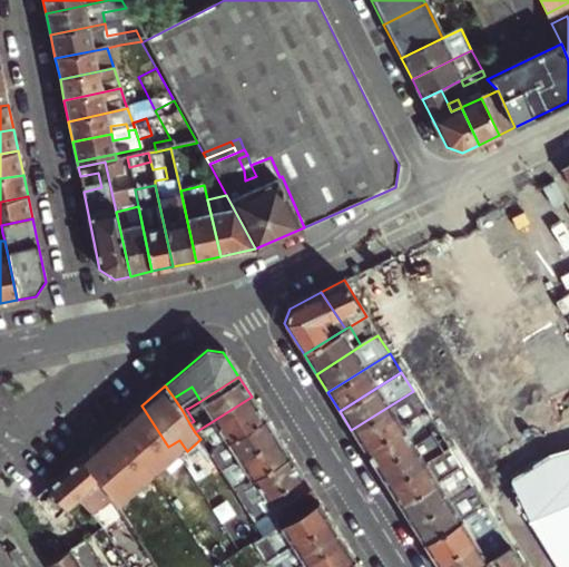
[(425,410),(413,391),(351,430),(363,449),(425,410)]
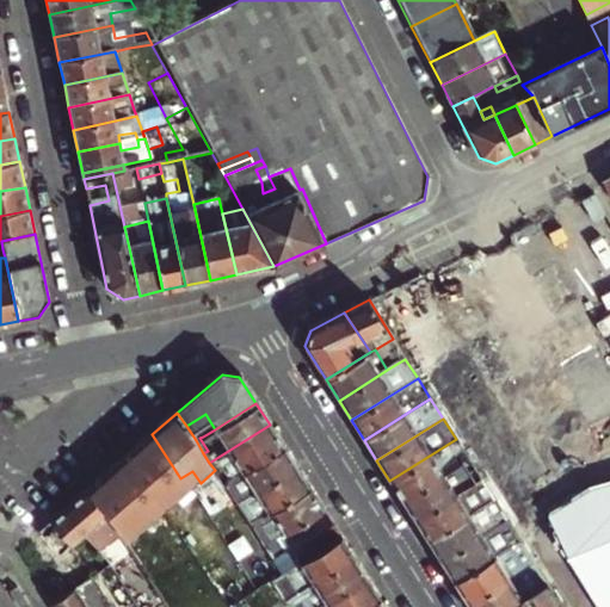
[(223,484),(283,447),(270,425),(209,463),(215,470),(220,478),(223,484)]
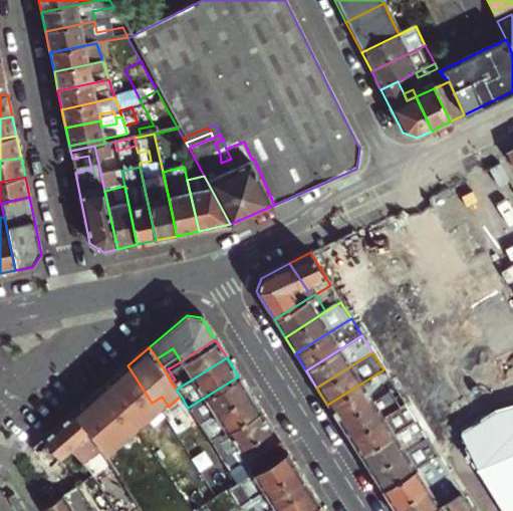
[(127,365),(111,379),(137,413),(152,403),(127,365)]
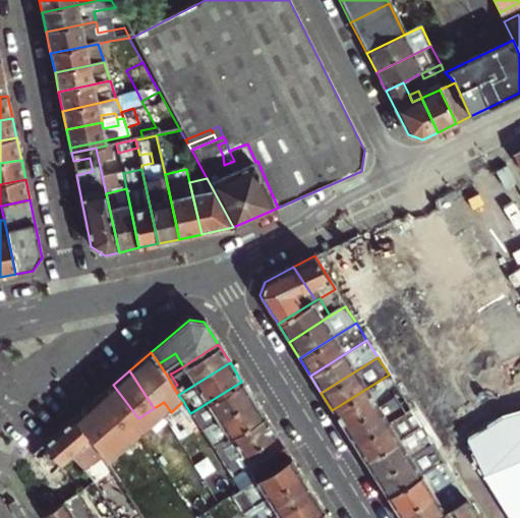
[(400,393),(389,375),(332,410),(343,427),(400,393)]
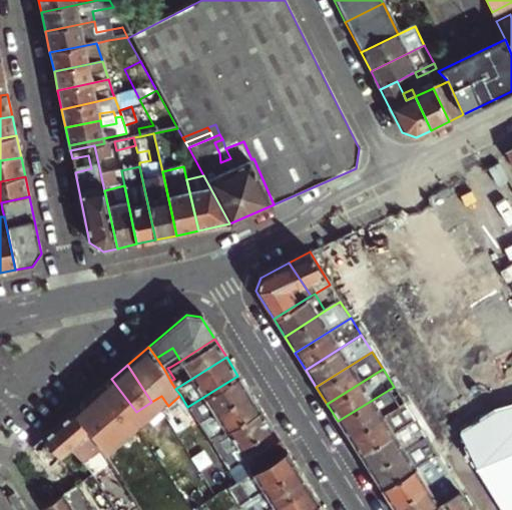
[(198,424),(248,393),(237,376),(187,407),(198,424)]
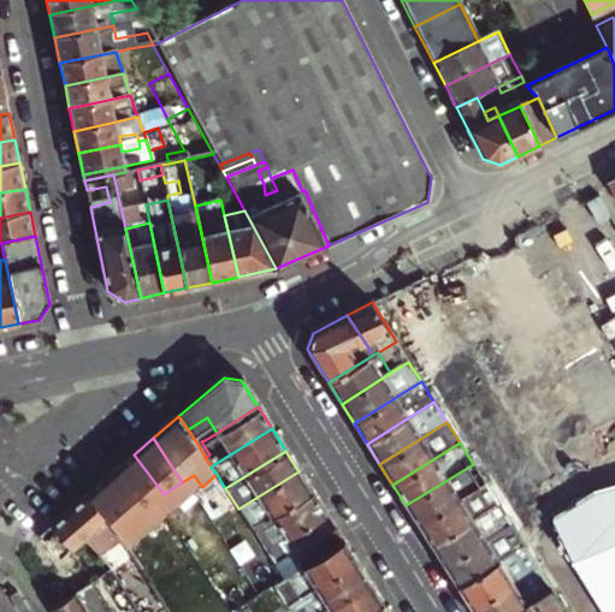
[(134,455),(87,498),(125,548),(126,551),(128,553),(197,491),(202,487),(194,475),(182,482),(164,494),(134,455)]
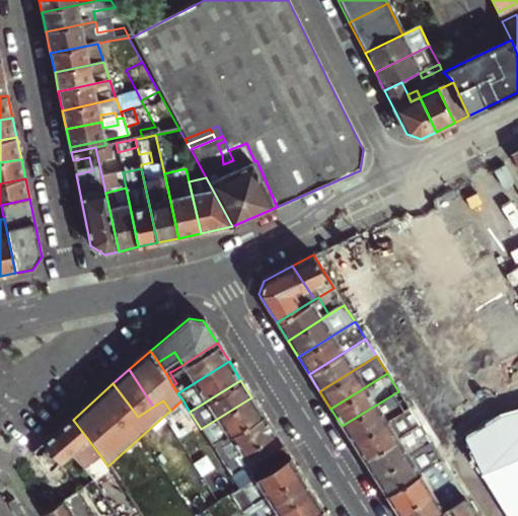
[(409,409),(398,391),(342,426),(352,443),(409,409)]
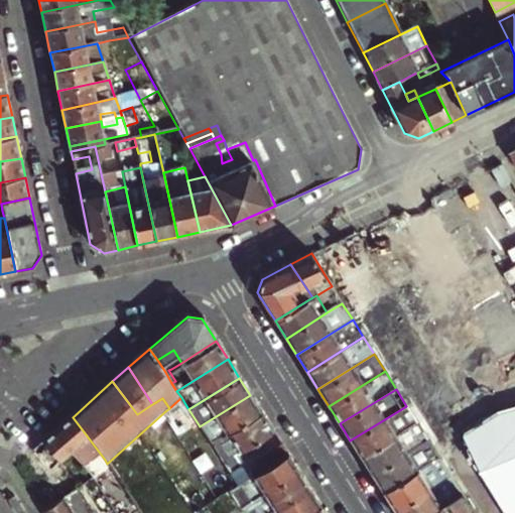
[(211,443),(261,413),(250,395),(200,426),(211,443)]
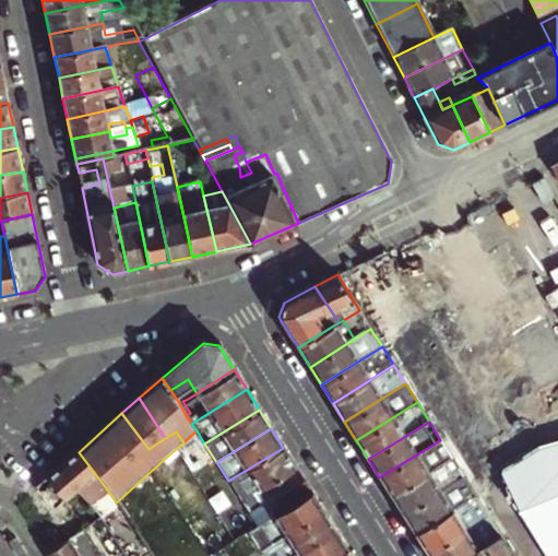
[(183,442),(179,446),(182,450),(201,438),(197,430),(183,442)]
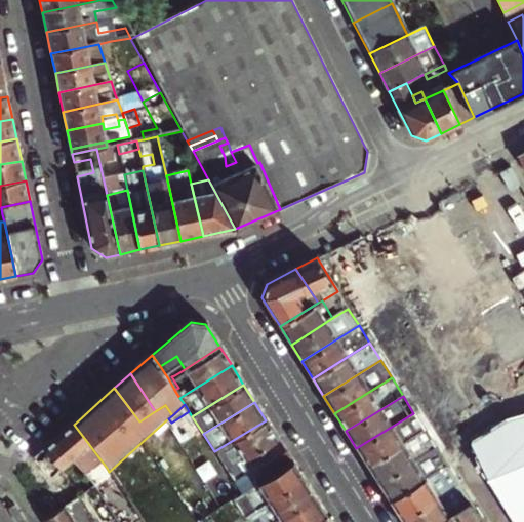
[(425,431),(413,413),(356,448),(367,467),(425,431)]
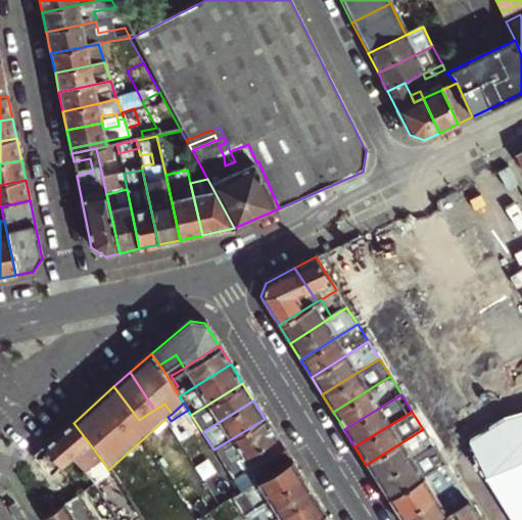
[(521,414),(503,420),(507,426),(521,419),(521,414)]
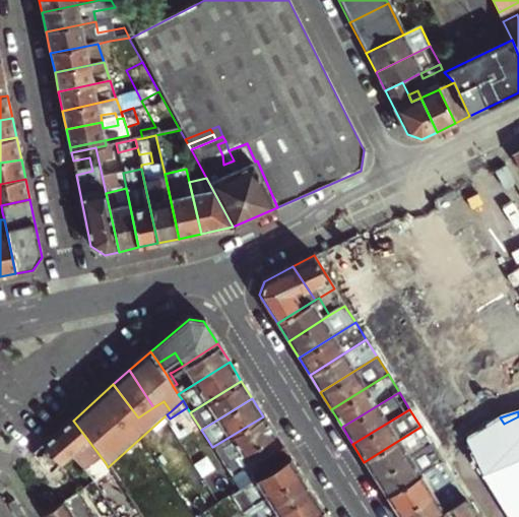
[(241,456),(274,435),(263,416),(212,447),(224,466),(230,463),(225,457),(238,450),(241,456)]
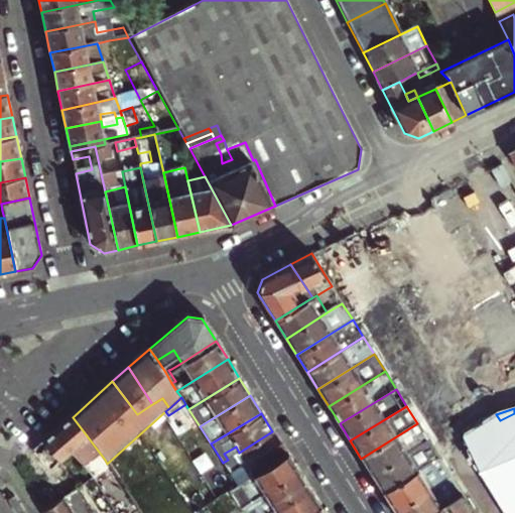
[(514,512),(514,413),(500,420),(496,414),(480,423),(480,425),(463,435),(468,451),(479,473),(502,512),(514,512)]
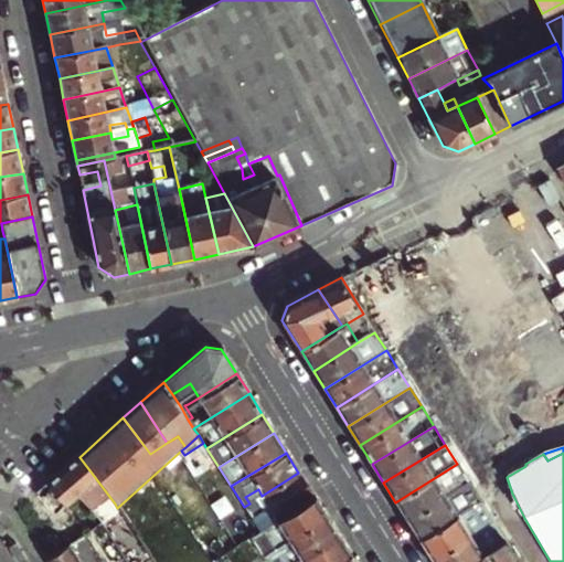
[(80,457),(49,484),(67,506),(78,497),(95,516),(115,504),(80,457)]
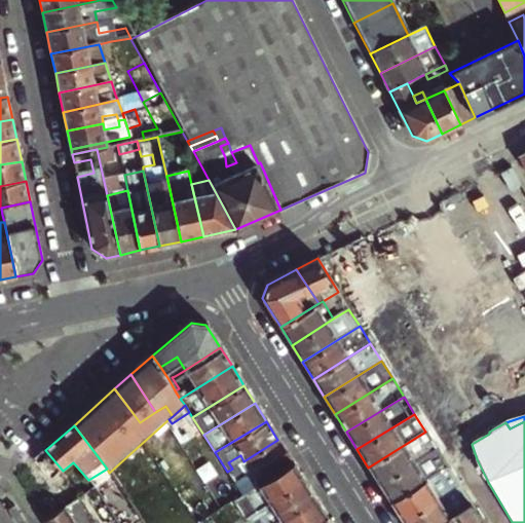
[(379,484),(436,449),(425,432),(368,468),(379,484)]
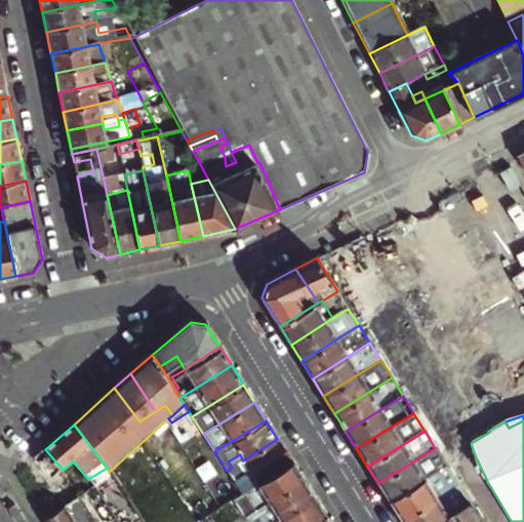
[(294,466),(293,464),(277,439),(243,460),(232,468),(227,471),(233,481),(244,497),(294,466)]
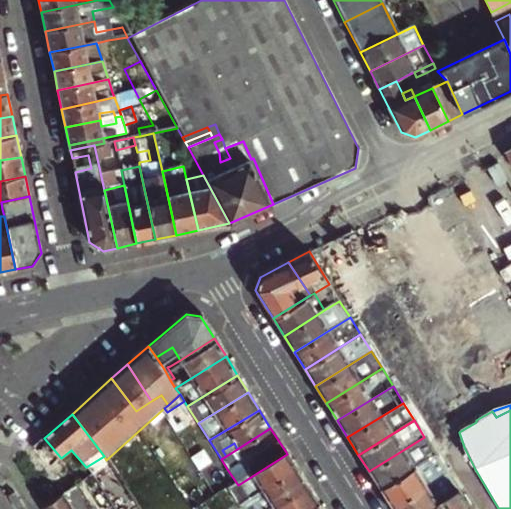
[(380,489),(435,454),(424,437),(369,471),(380,489)]
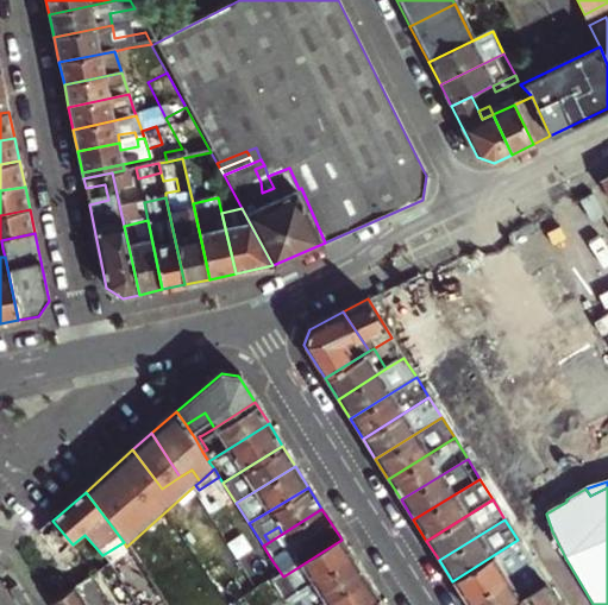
[(73,544),(52,521),(38,533),(58,556),(73,544)]
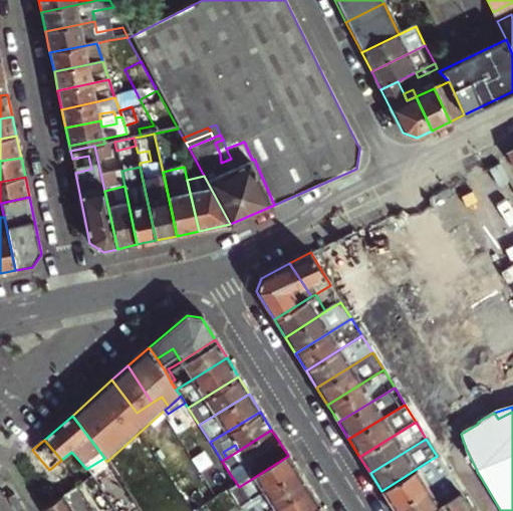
[(298,473),(288,456),(239,487),(250,504),(254,501),(249,494),(259,487),(264,495),(298,473)]
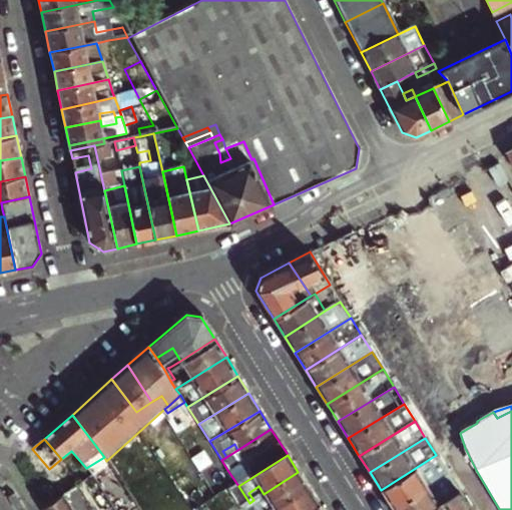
[(448,474),(436,455),(381,490),(393,508),(448,474)]
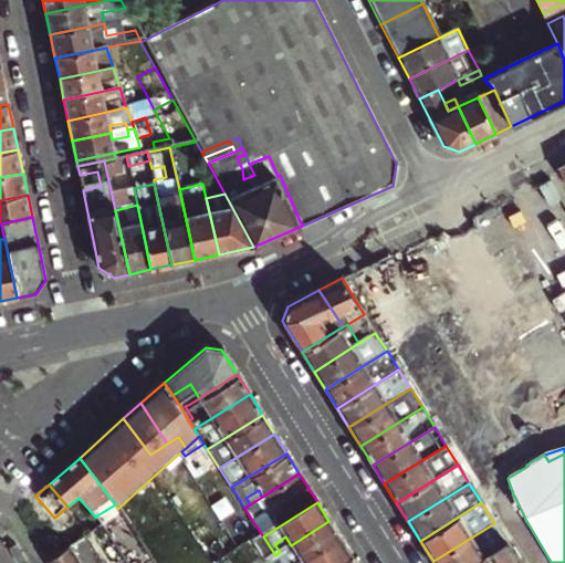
[(304,562),(341,540),(328,521),(291,545),(280,552),(275,555),(279,562),(304,562)]
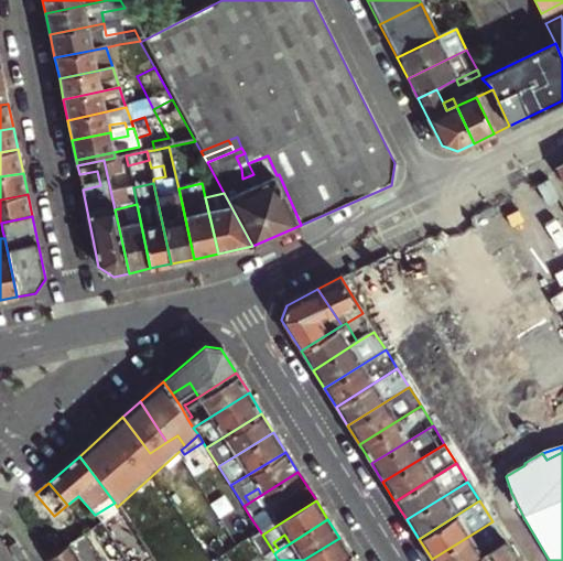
[(471,560),(505,540),(493,521),(432,559),(432,560),(471,560)]
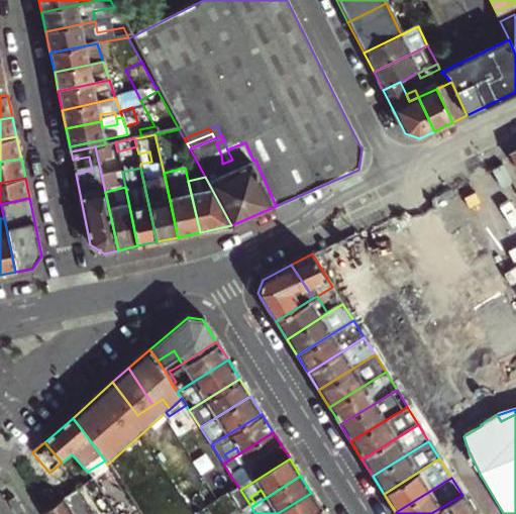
[(79,491),(44,513),(93,513),(86,503),(79,491)]
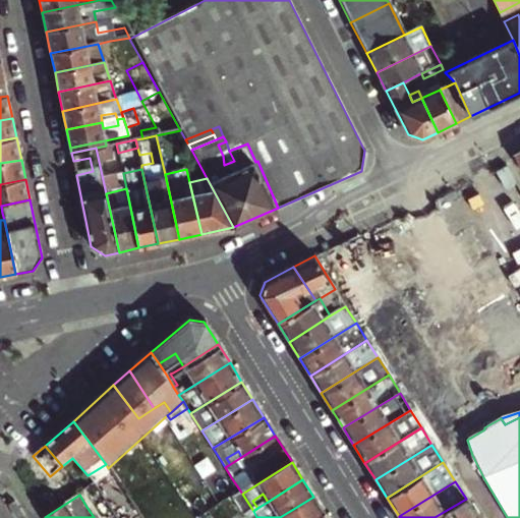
[(319,517),(325,514),(313,497),(280,517),(319,517)]
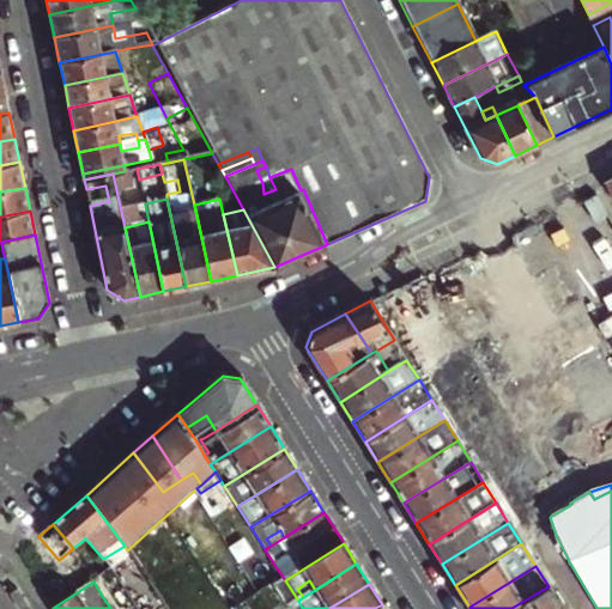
[(562,608),(549,586),(511,608),(562,608)]
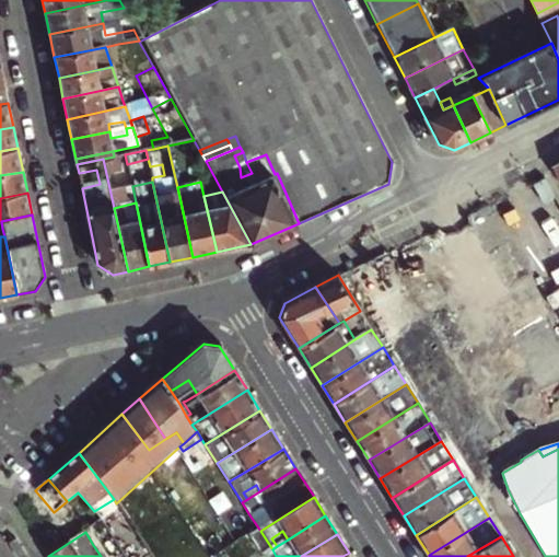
All buildings are outlined.
